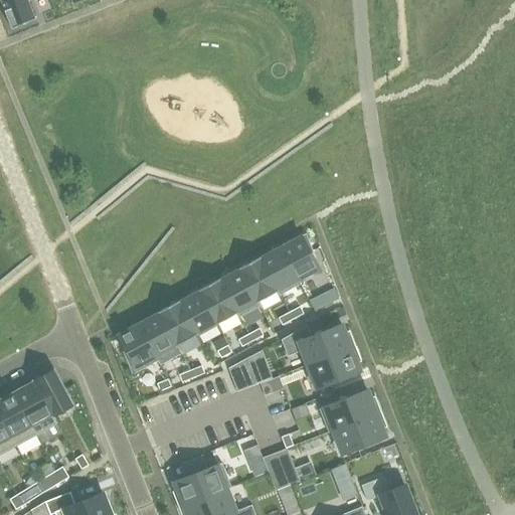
[(0,0),(0,2),(1,2),(11,28),(35,18),(27,0),(0,0)]
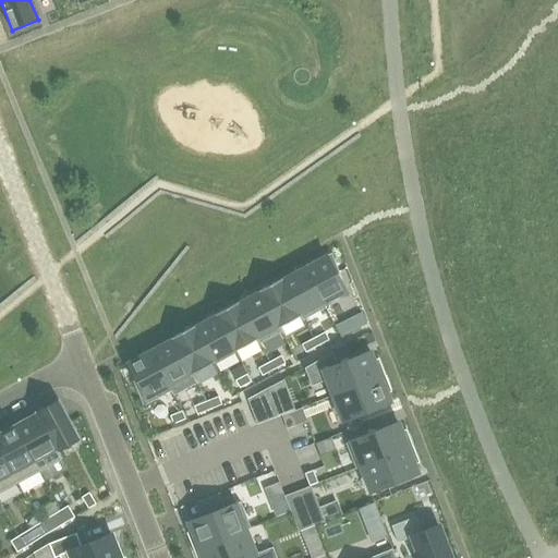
[(313,263),(303,268),(325,307),(326,307),(323,303),(344,291),(336,274),(339,271),(331,252),(313,263)]
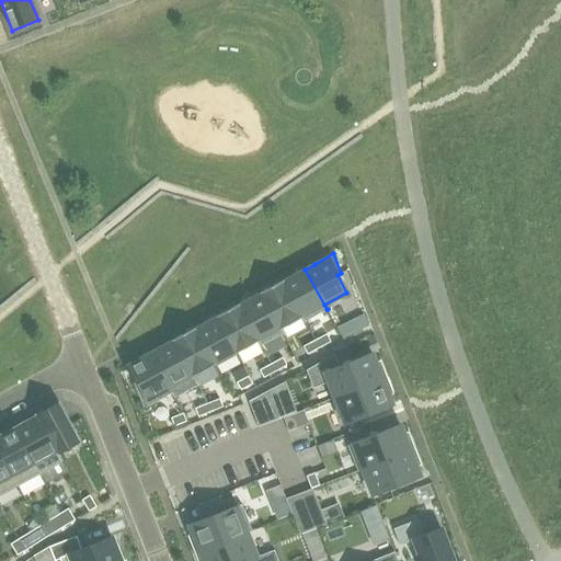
[(283,279),(282,279),(305,321),(327,309),(305,270),(295,274),(284,281),(283,279)]
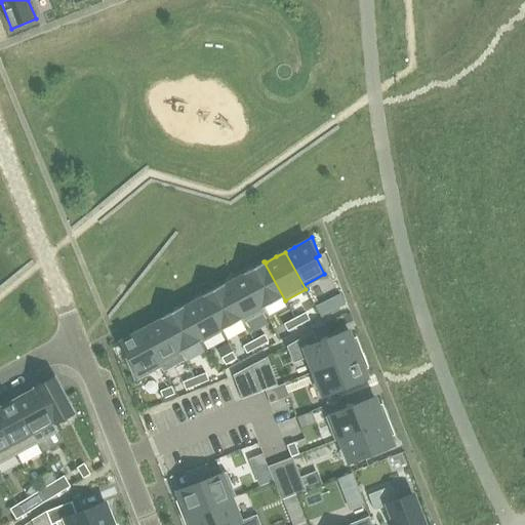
[(246,272),(243,273),(265,312),(266,312),(263,307),(282,296),(284,301),(285,300),(264,261),(251,269),(246,272)]
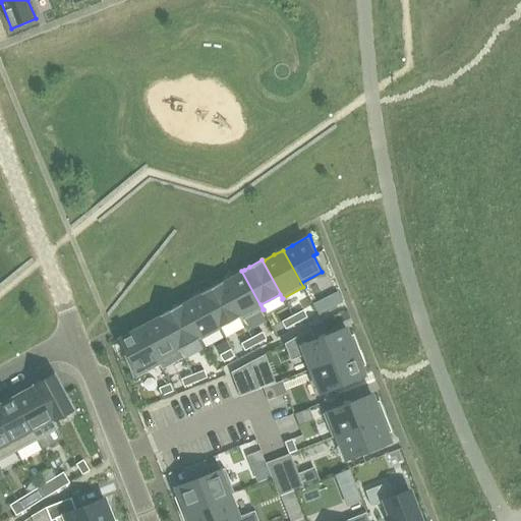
[(222,281),(221,282),(242,321),(263,309),(241,271),(240,272),(241,273),(231,278),(225,282),(223,283),(222,281)]
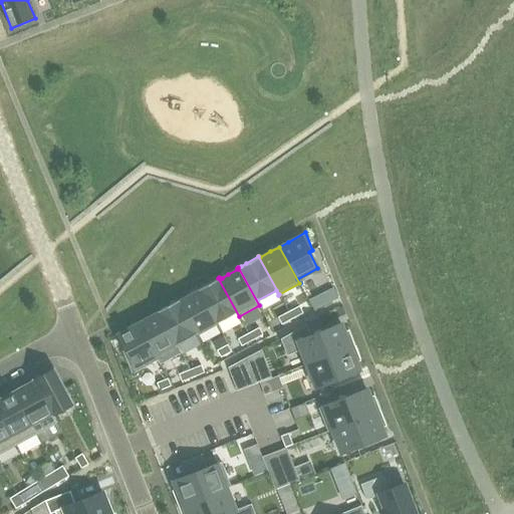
[(210,282),(198,289),(216,322),(236,312),(238,316),(239,316),(218,278),(215,279),(210,282)]
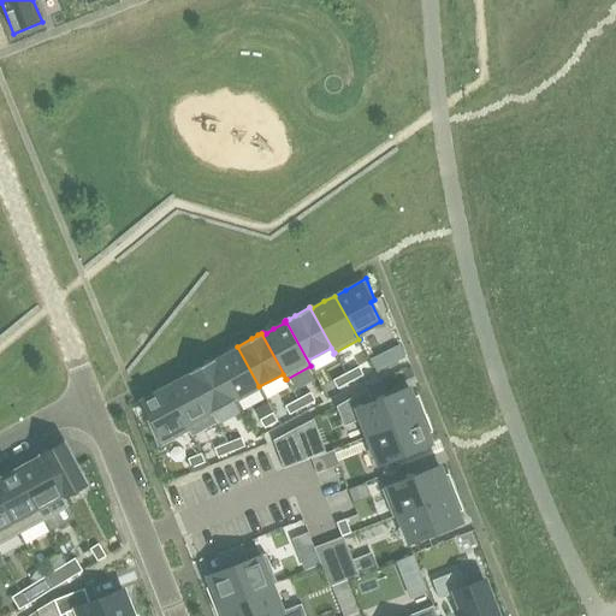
[(214,359),(213,360),(235,400),(259,386),(237,347),(236,347),(237,348),(235,349),(227,354),(214,360),(214,359)]
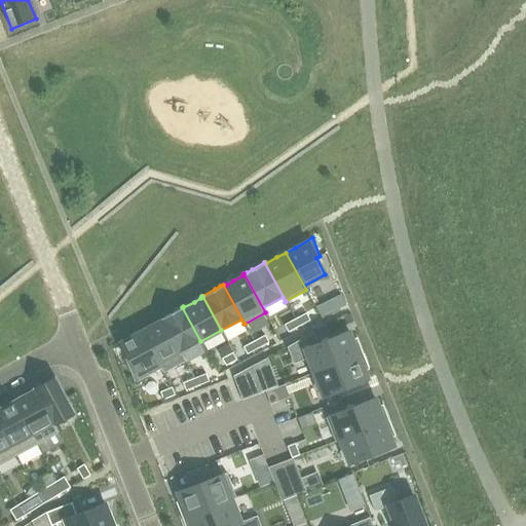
[(321,316),(332,311),(327,301),(315,306),(321,316)]
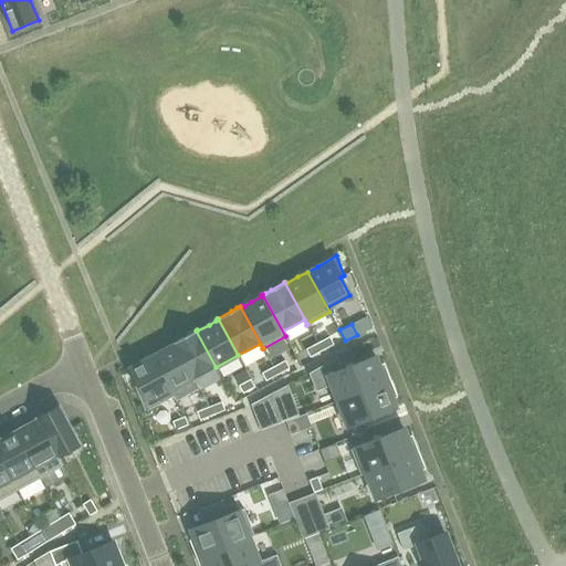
[(187,335),(174,342),(199,389),(200,388),(195,379),(216,367),(196,331),(192,332),(187,335)]
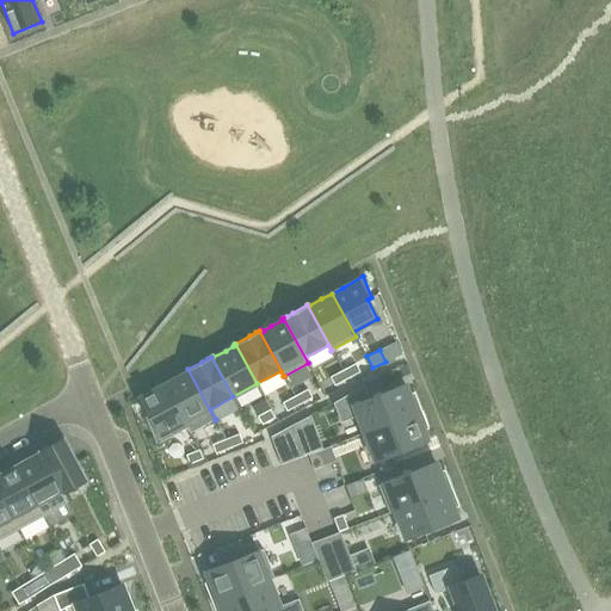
[(355,363),(343,370),(347,378),(359,371),(355,363)]
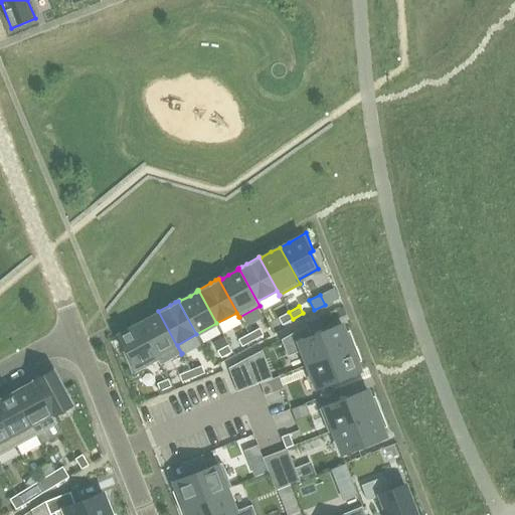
[(148,318),(138,323),(161,364),(181,354),(158,311),(157,312),(158,313),(148,318)]
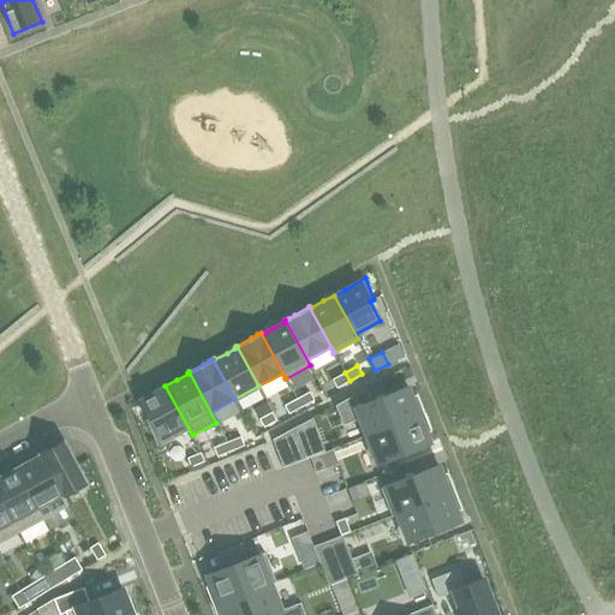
[(345,372),(332,380),(336,388),(350,381),(345,372)]
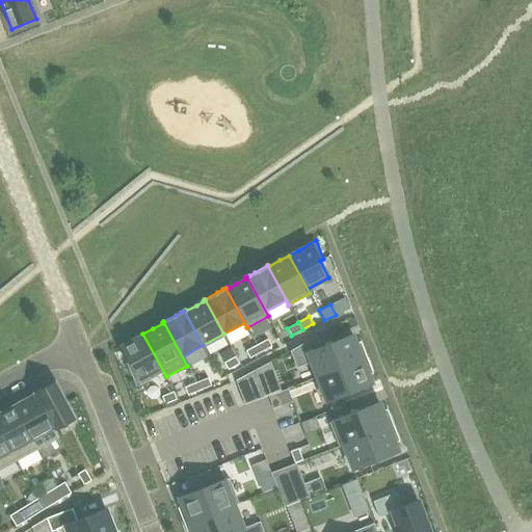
[(134,339),(122,346),(130,361),(127,363),(136,387),(163,373),(165,377),(166,376),(142,334),(134,339)]
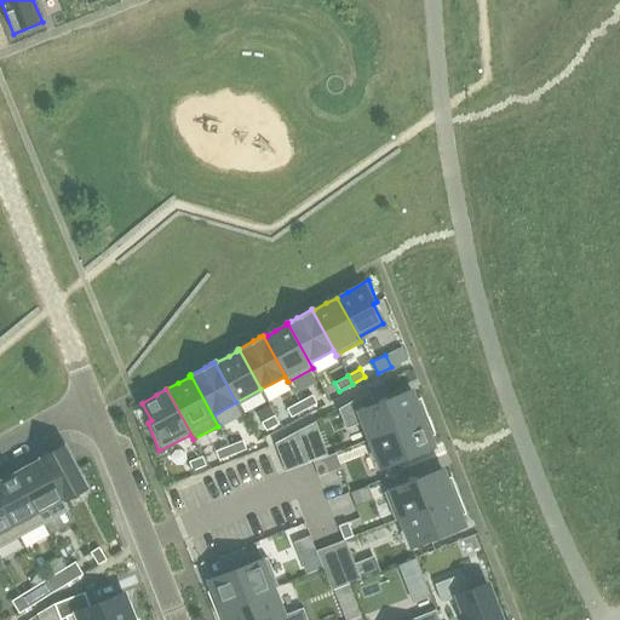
[(369,391),(338,408),(345,429),(362,422),(369,440),(428,417),(420,397),(414,400),(411,390),(388,400),(379,403),(375,405),(369,391)]
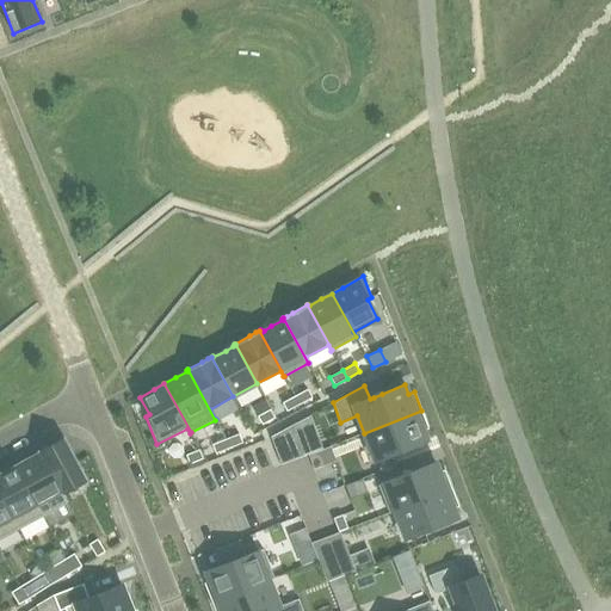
[(307,389),(295,396),(300,405),(312,397),(307,389)]
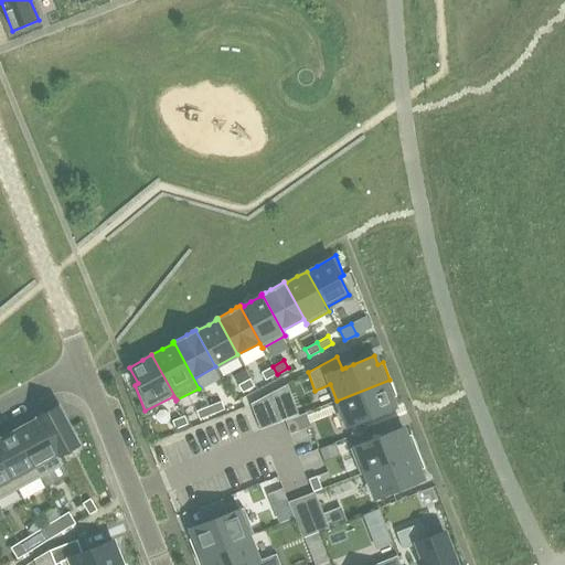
[(273,366),(260,372),(265,380),(277,374),(273,366)]
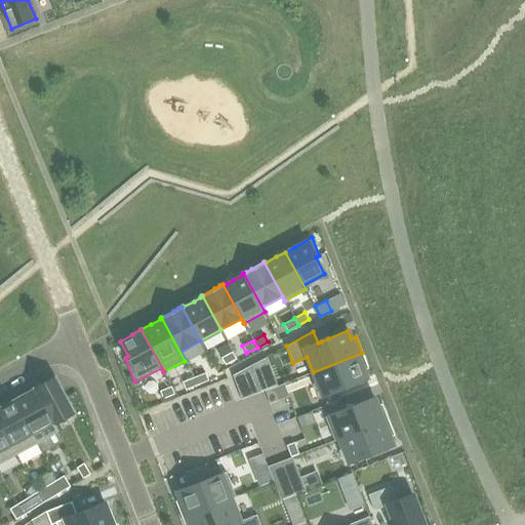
[(232,352),(221,358),(226,365),(236,359),(232,352)]
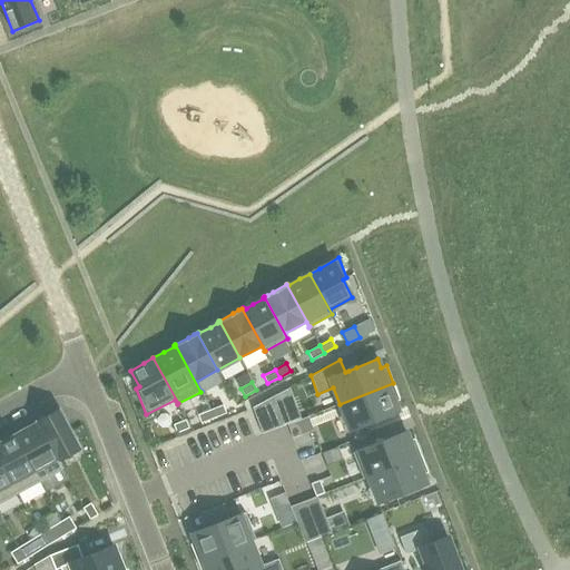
[(393,383),(340,404),(350,430),(369,422),(376,419),(397,411),(394,402),(400,400),(393,383)]
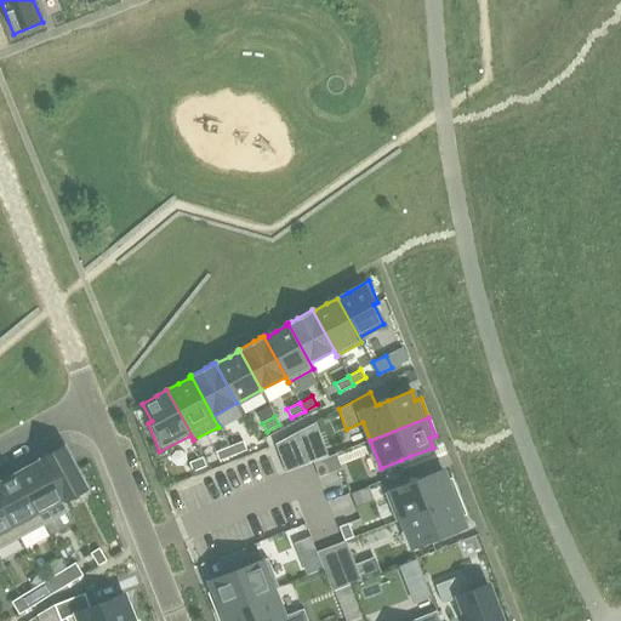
[(295,434),(275,445),(283,467),(312,457),(308,449),(323,443),(315,423),(295,434)]
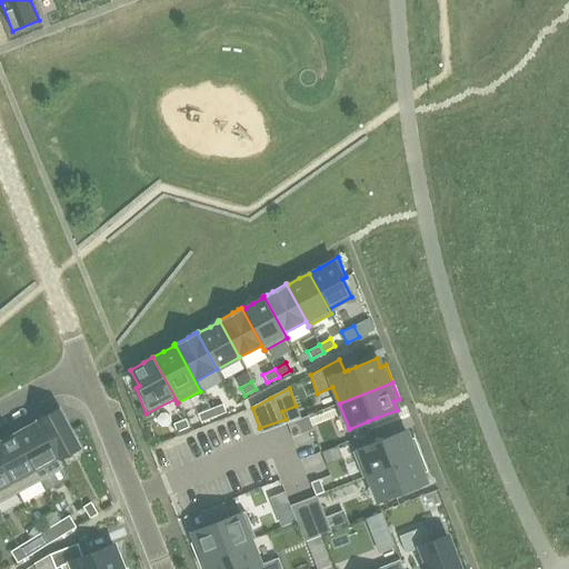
[(222,403),(210,409),(213,417),(226,412),(222,403)]
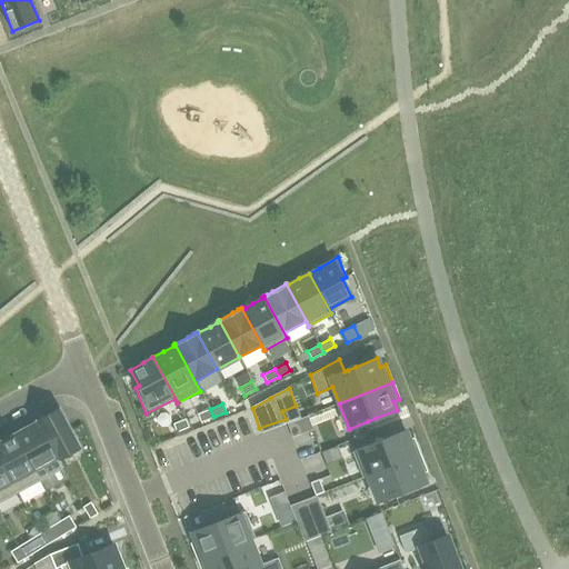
[(60,408),(37,421),(62,468),(63,468),(58,458),(80,446),(60,408)]
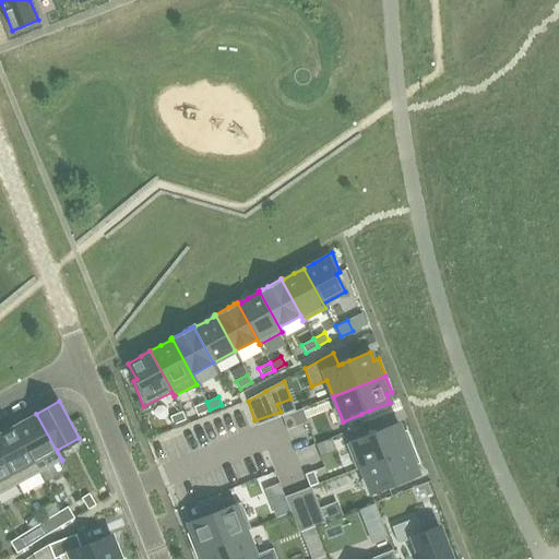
[(206,402),(194,406),(198,415),(210,409),(206,402)]
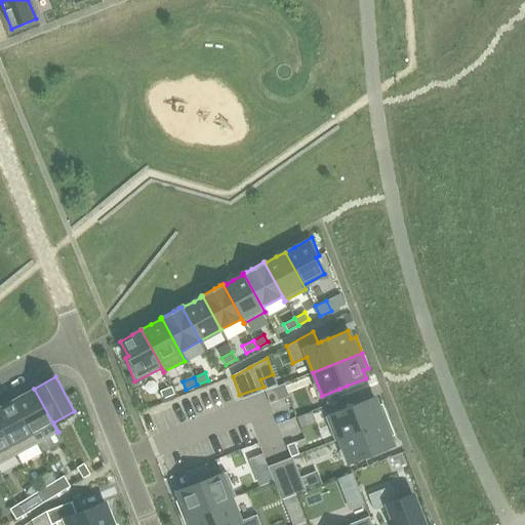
[(284,385),(266,392),(270,404),(288,397),(284,385)]
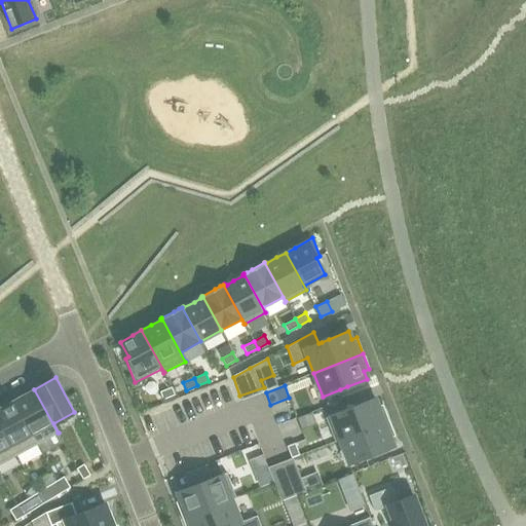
[(172,387),(160,391),(163,400),(175,395),(172,387)]
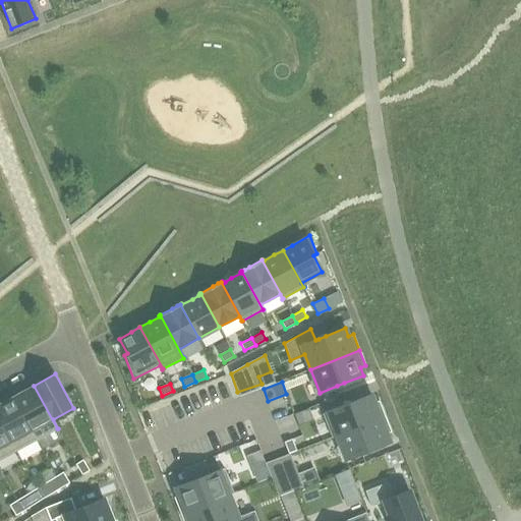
[(34,386),(13,397),(37,440),(57,428),(34,386)]
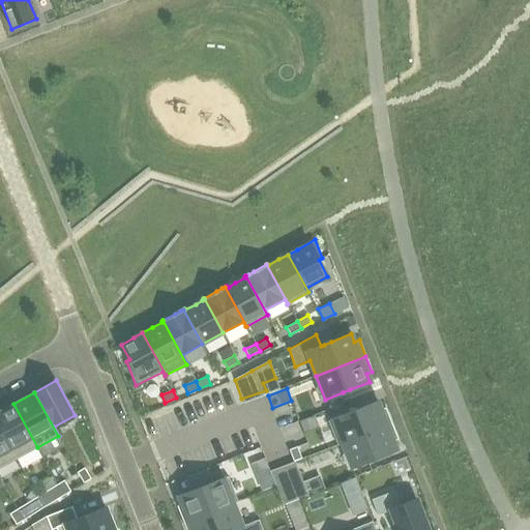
[(350,412),(328,420),(337,444),(391,423),(385,408),(381,409),(378,401),(357,409),(350,412)]
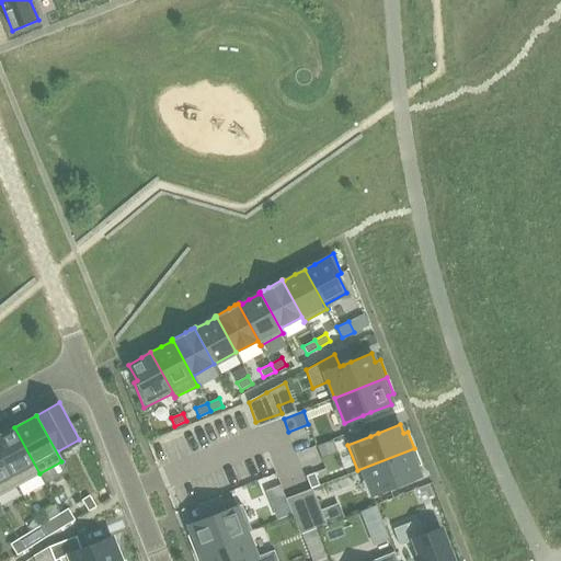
[(14,427),(0,434),(0,453),(18,485),(39,473),(14,427)]
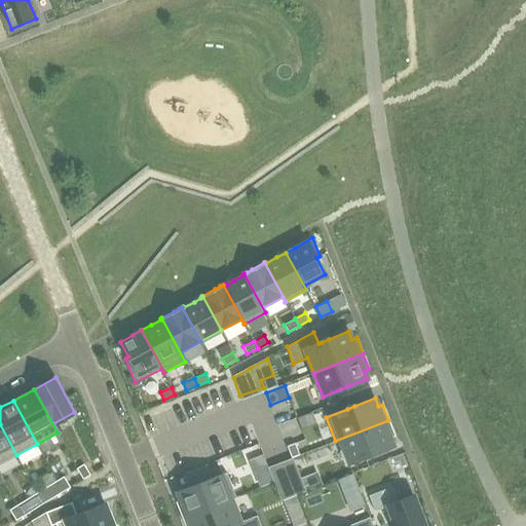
[(388,420),(335,441),(335,442),(340,441),(349,463),(366,456),(373,453),(393,446),(390,438),(395,436),(388,420)]
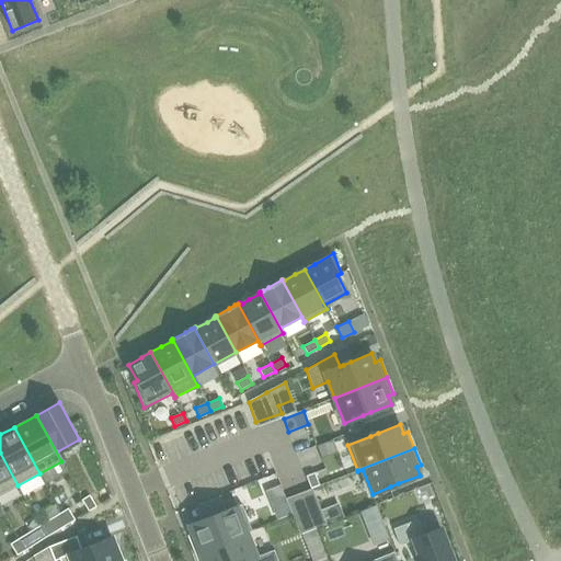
[(0,453),(0,494),(18,485),(0,453)]
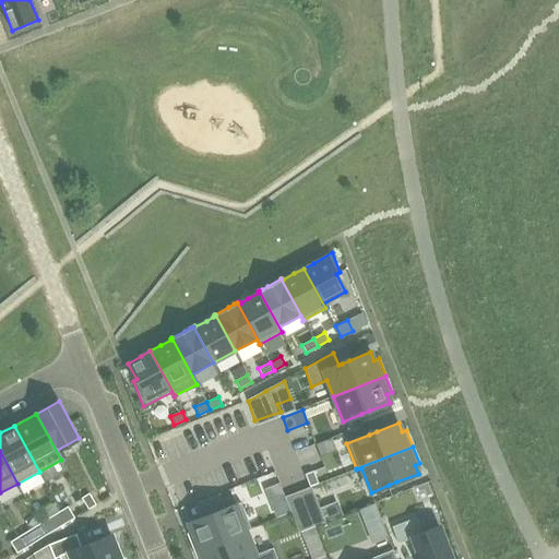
[(313,471),(305,474),(310,486),(318,483),(313,471)]
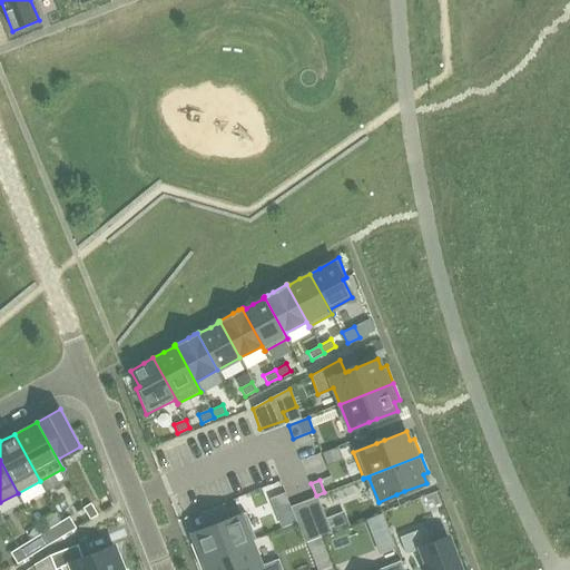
[(90,503),(82,508),(90,519),(98,514),(90,503)]
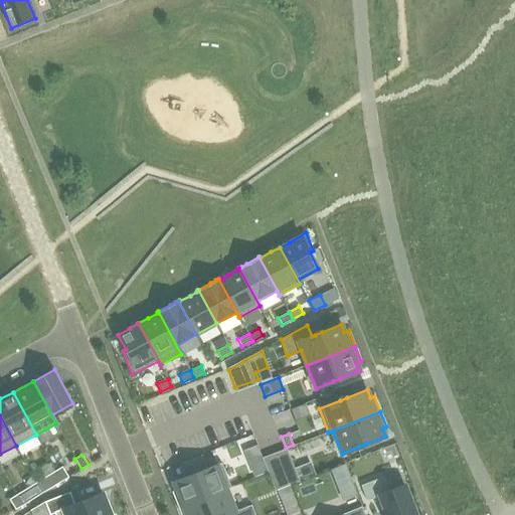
[(264,461),(250,466),(254,476),(268,472),(264,461)]
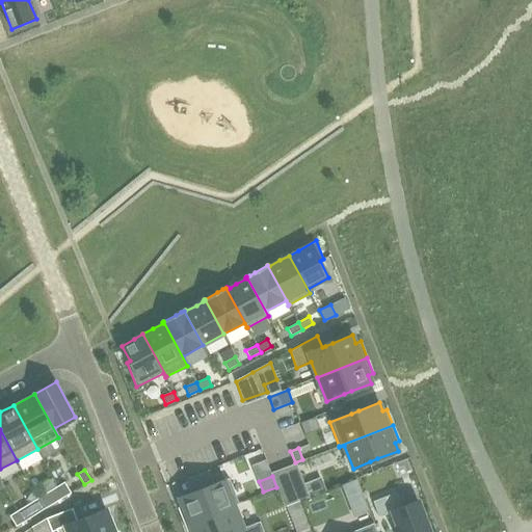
[(183,506),(178,507),(184,524),(239,502),(229,478),(214,483),(190,493),(180,498),(183,506)]
